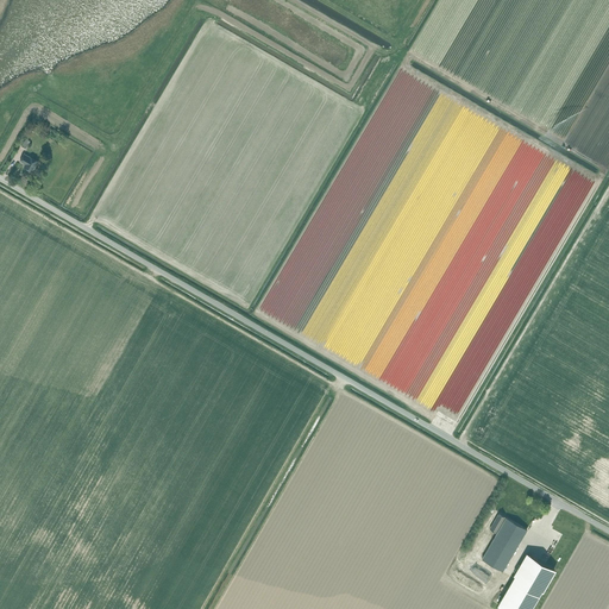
[(30,129),(36,132),(41,125),(33,121),(30,129)]
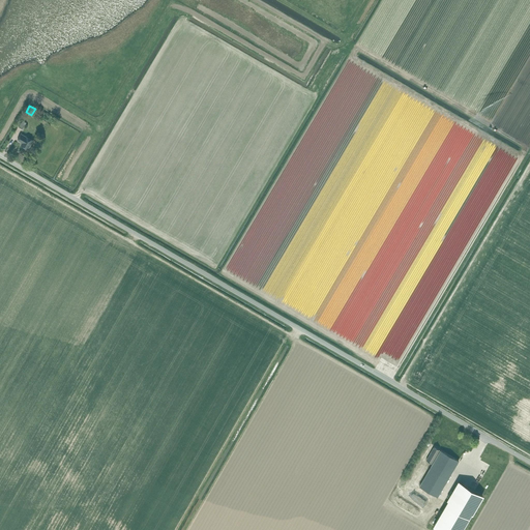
[(33,140),(26,136),(26,137),(21,134),(18,140),(22,143),(21,145),(28,149),(33,140)]
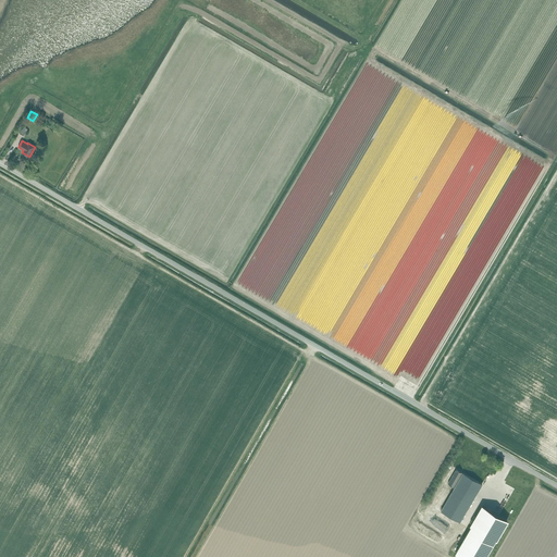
[(453,487),(461,472),(456,469),(447,483),(453,486),(452,487),(453,487)]
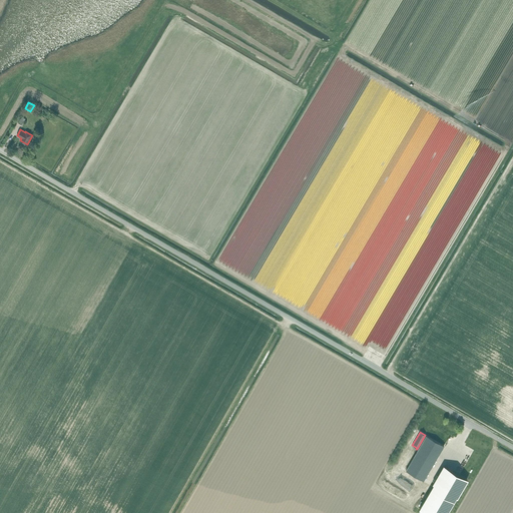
[(426,436),(419,449),(406,471),(424,481),(444,446),(426,436)]
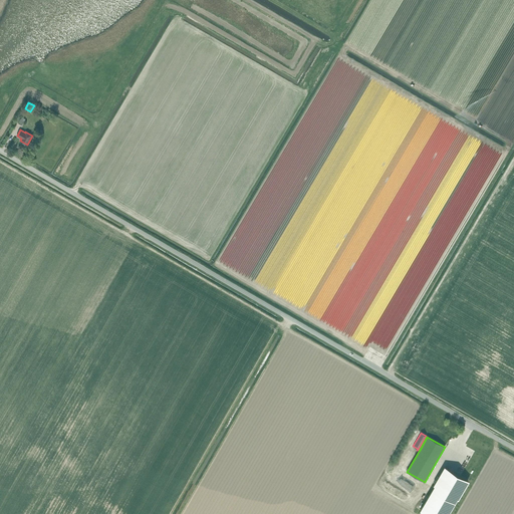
[(427,513),(448,513),(468,480),(445,467),(420,510),(427,513)]
